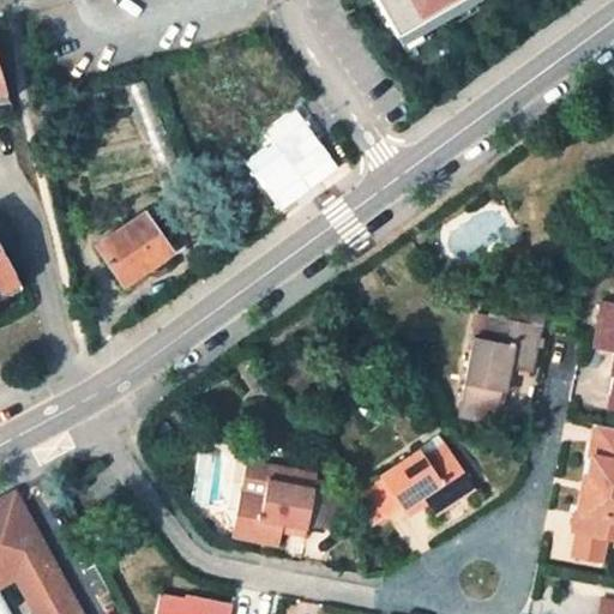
[(375,0),(398,37),(462,0),(375,0)]
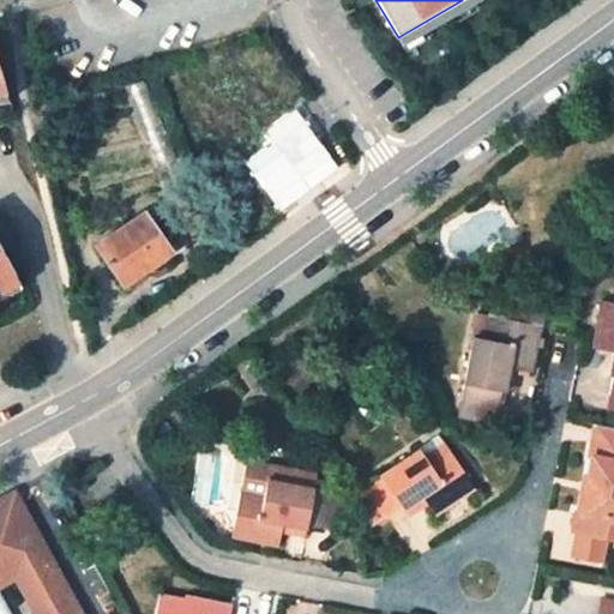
[(0,102),(11,102),(7,92),(0,92),(0,102)]
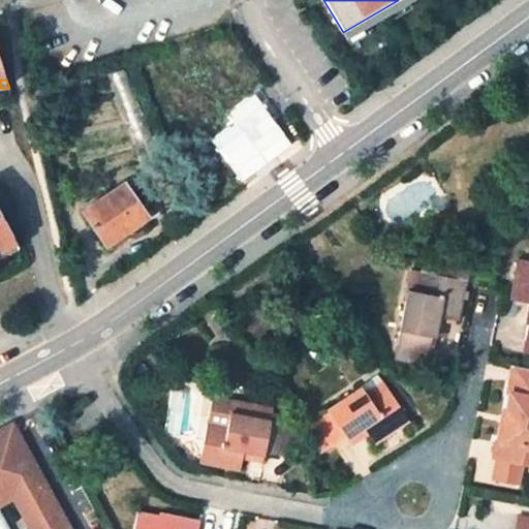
[(146,215),(125,183),(84,211),(106,242),(130,225),(146,215)]
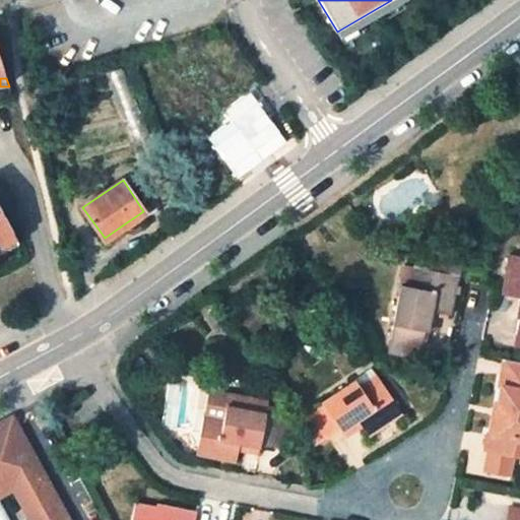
[(0,244),(13,237),(0,212),(0,244)]
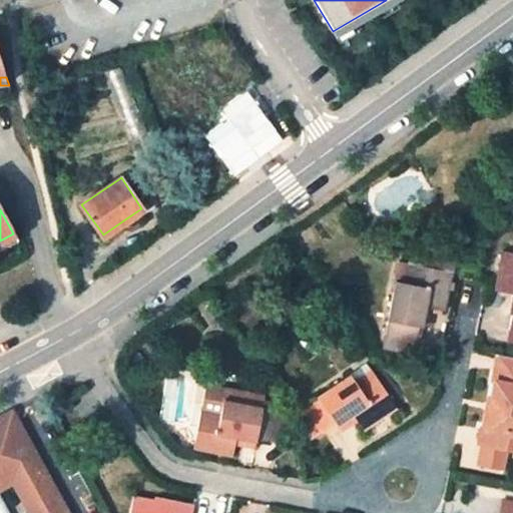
[(126,218),(103,234),(108,241),(131,226),(126,218)]
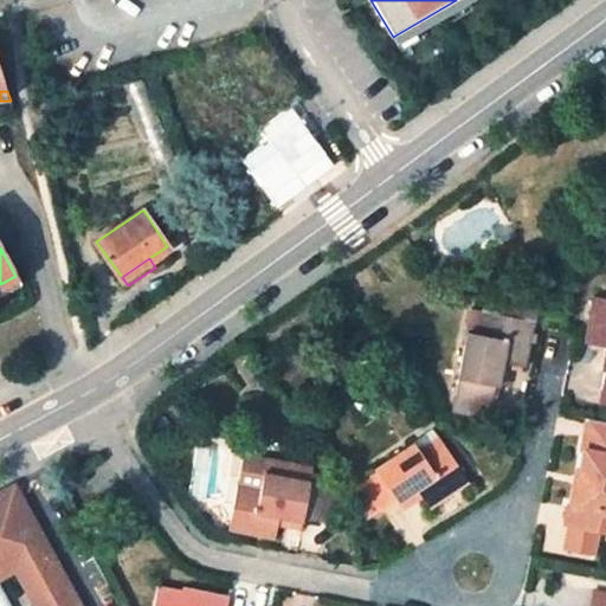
[(476,335),(468,334),(456,399),(491,404),(495,386),(491,386),(496,362),(513,365),(527,367),(539,298),(503,292),(501,304),(483,302),(482,311),(490,313),(485,336),(476,335)]
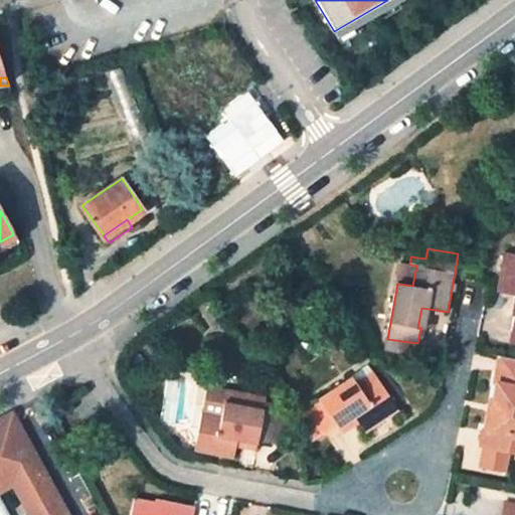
[(514,332),(514,254),(505,253),(497,292),(514,295),(514,315),(514,316),(512,332),(514,332)]
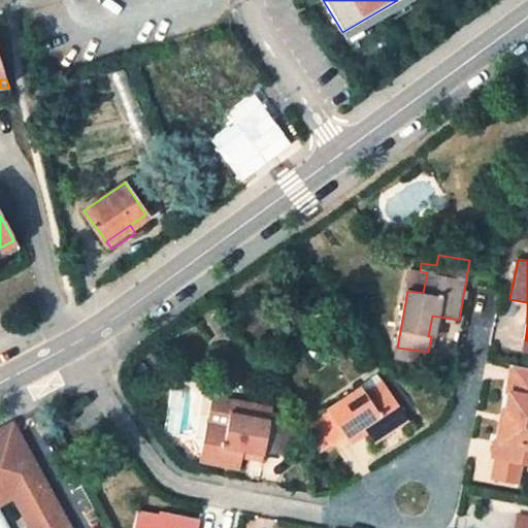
[(427,272),(420,271),(415,292),(423,293),(427,272)]
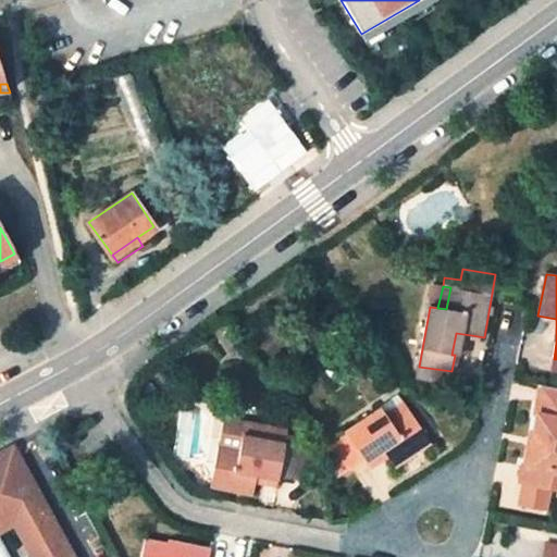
[(456,333),(452,355),(455,355),(466,357),(471,335),(456,333)]
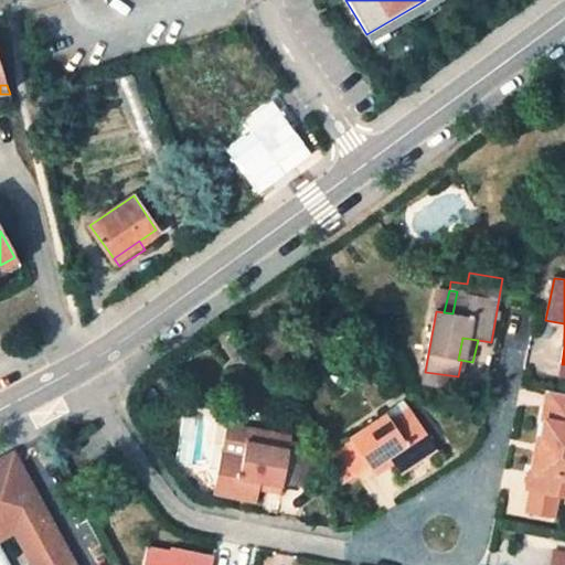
[(253,361),(248,355),(241,361),(244,366),(253,361)]
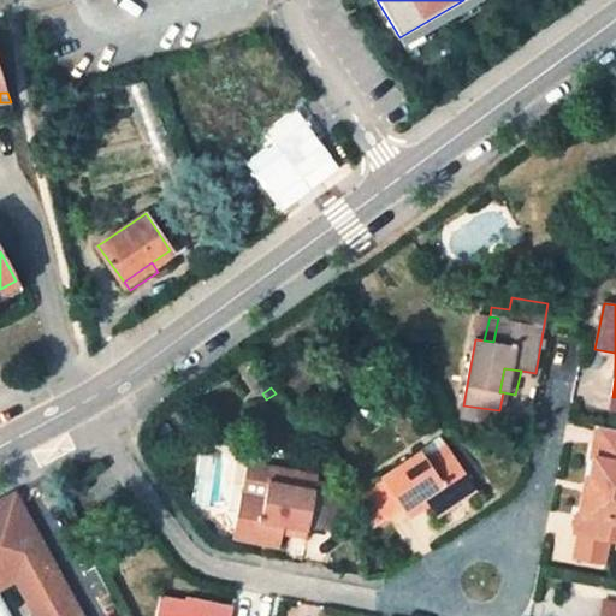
[(499,410),(463,406),(461,419),(497,426),(499,410)]
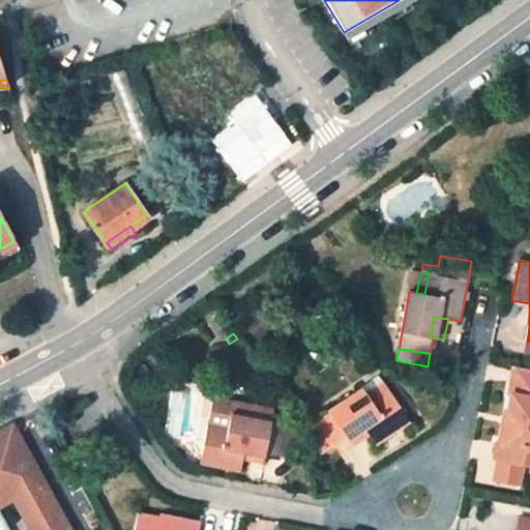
[(529,367),(516,365),(510,393),(512,393),(508,413),(514,414),(511,429),(504,433),(502,444),(497,443),(494,459),(499,460),(525,465),(526,465),(529,449),(529,367)]
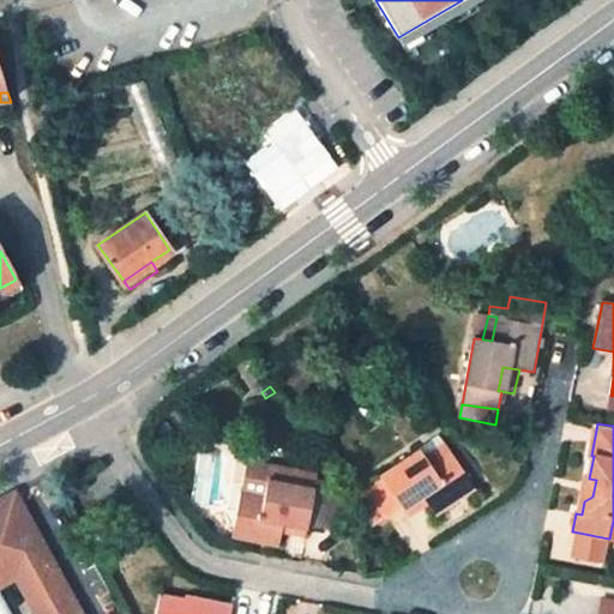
[(444,443),(425,456),(431,463),(449,450),(444,443)]
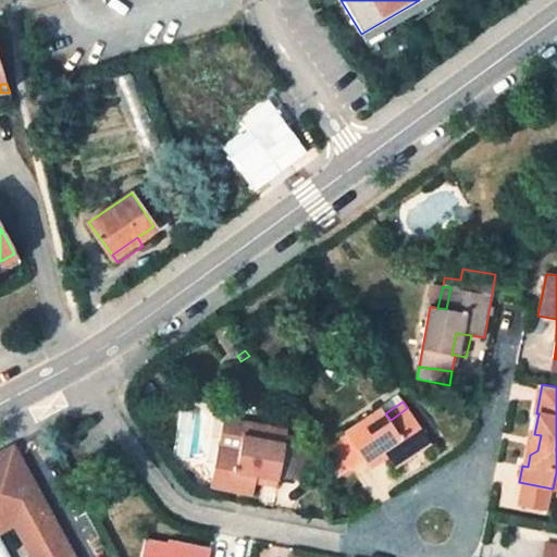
[(385,413),(381,408),(332,441),(353,470),(364,461),(362,458),(380,447),(388,459),(395,468),(432,445),(407,408),(391,420),(385,413)]
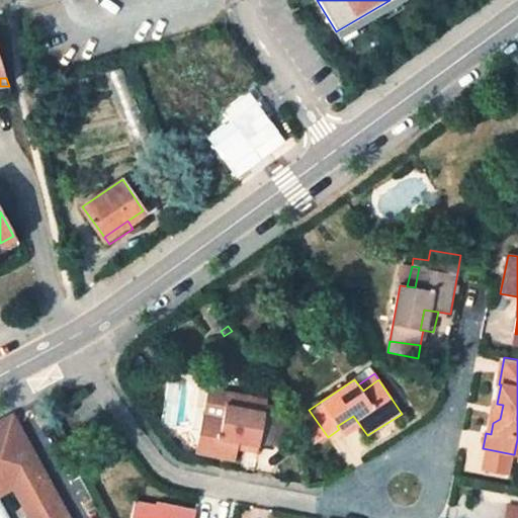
[(207,390),(203,416),(196,454),(236,461),(238,450),(241,436),(260,439),(259,443),(275,446),(281,415),(266,412),(269,402),(228,394),(207,390)]
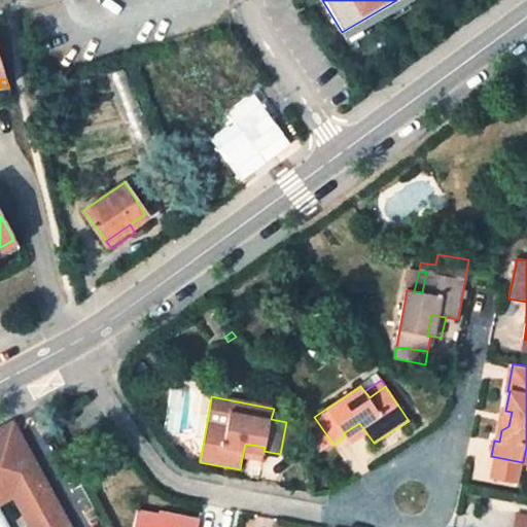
[(322,452),(334,445),(314,417),(304,424),(322,452)]
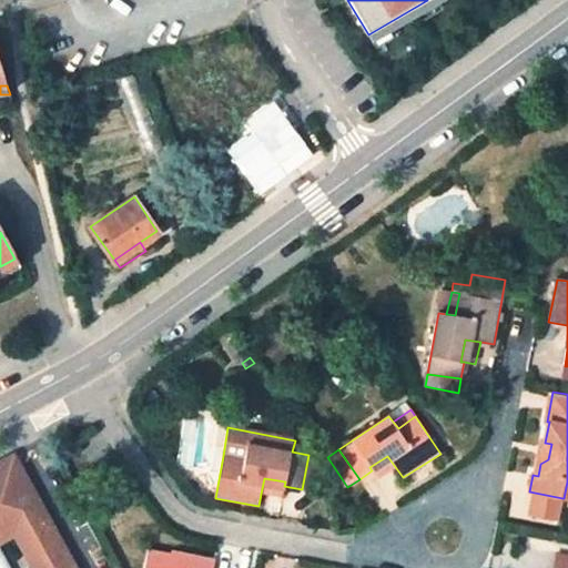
[(75,567),(16,454),(0,462),(0,538),(14,531),(33,567),(75,567)]
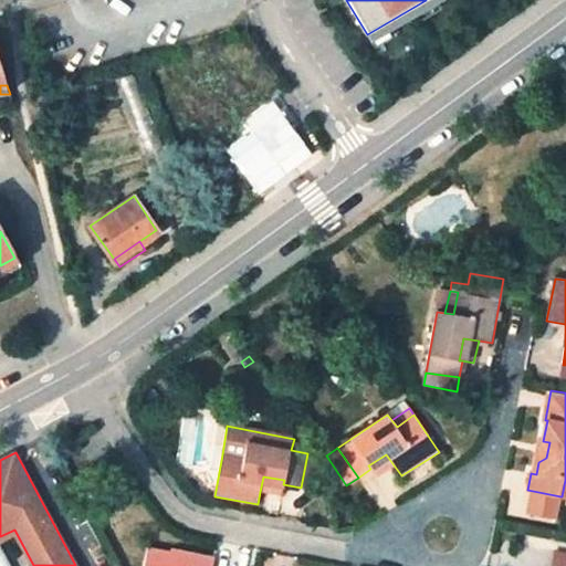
[(307,453),(301,488),(315,490),(322,456),(307,453)]
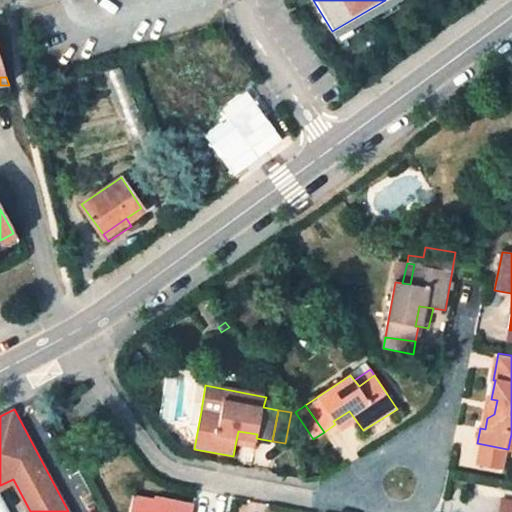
[(333,421),(335,424),(341,432),(357,422),(349,411),(333,421)]
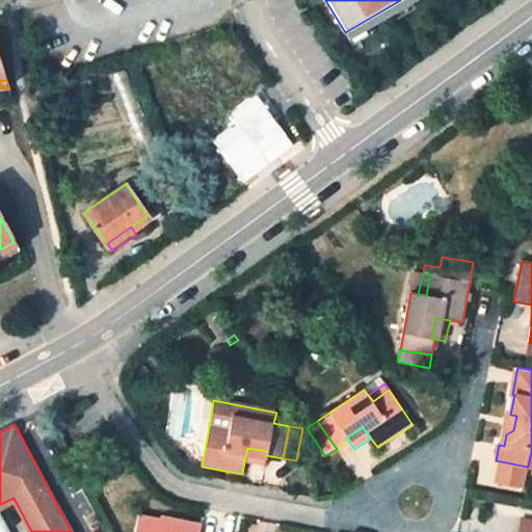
[(244,462),(264,467),(266,455),(267,451),(247,448),(244,462)]
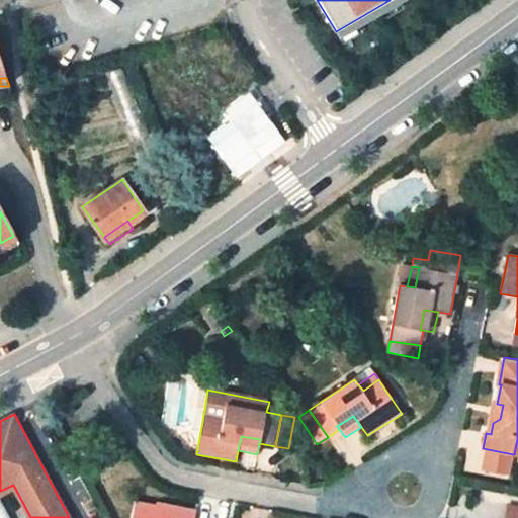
[(509,475),(513,454),(488,449),(485,469),(509,475)]
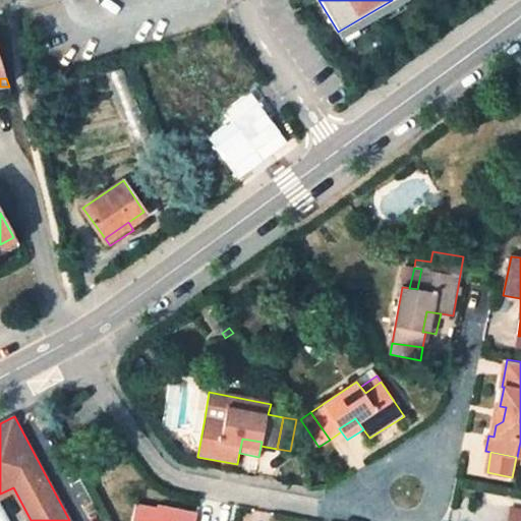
[(195,520),(196,515),(157,506),(157,509),(135,505),(132,520),(195,520)]
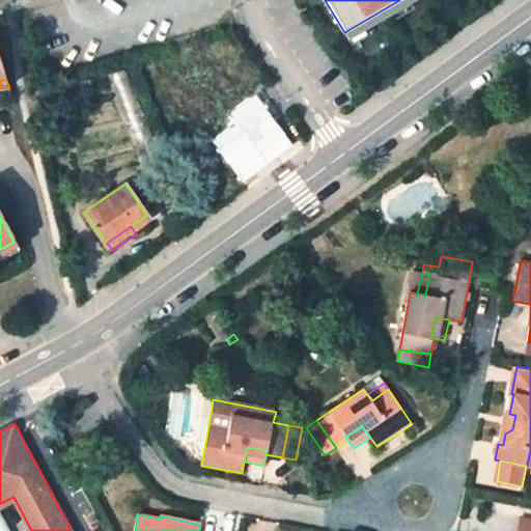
[(515,530),(530,530),(530,522),(519,520),(515,530)]
